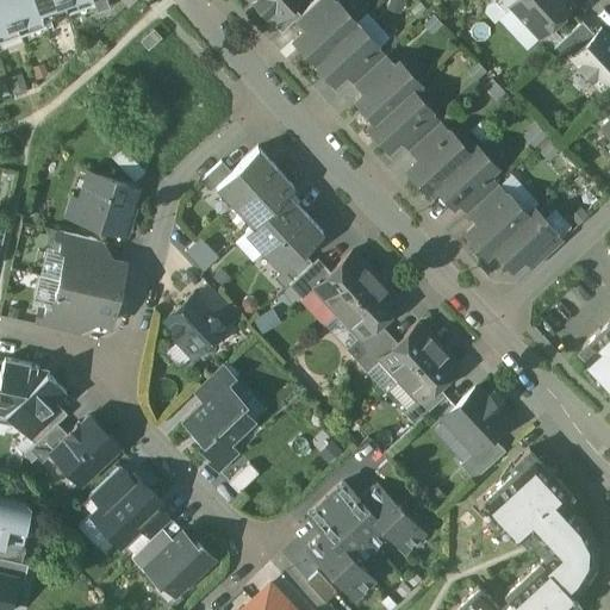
[(7,0),(0,0),(0,38),(19,32),(7,0)]
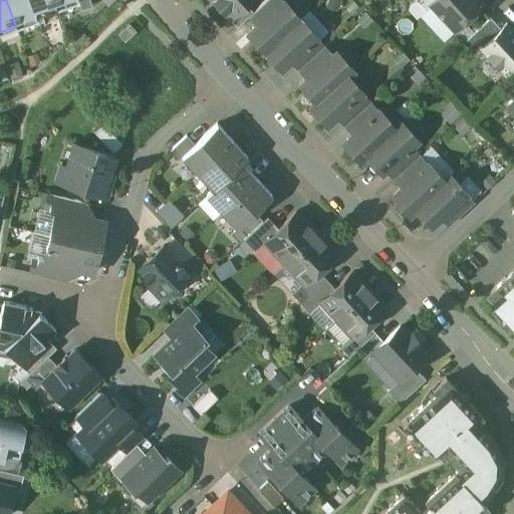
[(6,0),(16,27),(38,19),(37,15),(36,16),(30,0),(6,0)]
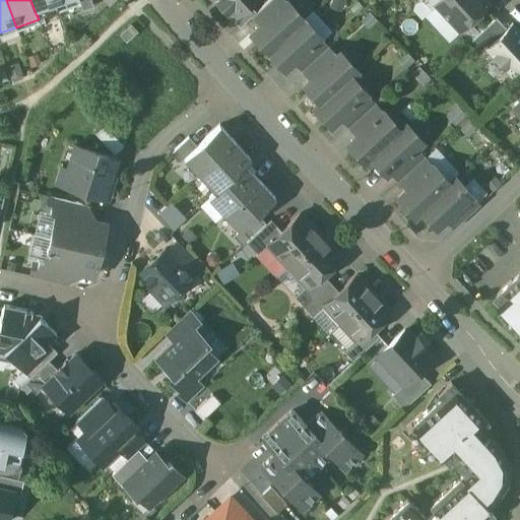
[(54,0),(30,0),(37,16),(38,15),(58,8),(54,0)]
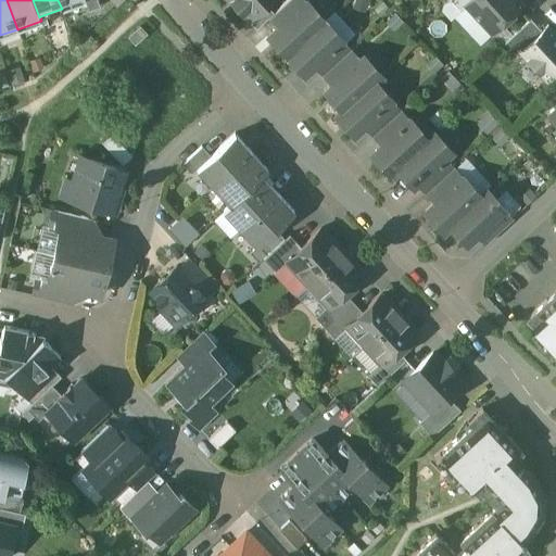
[(58,0),(62,9),(85,1),(85,0),(58,0)]
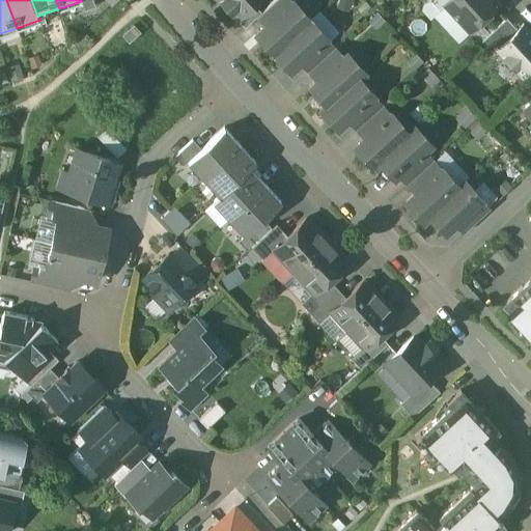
[(92,0),(81,0),(81,1),(85,11),(95,7),(92,0)]
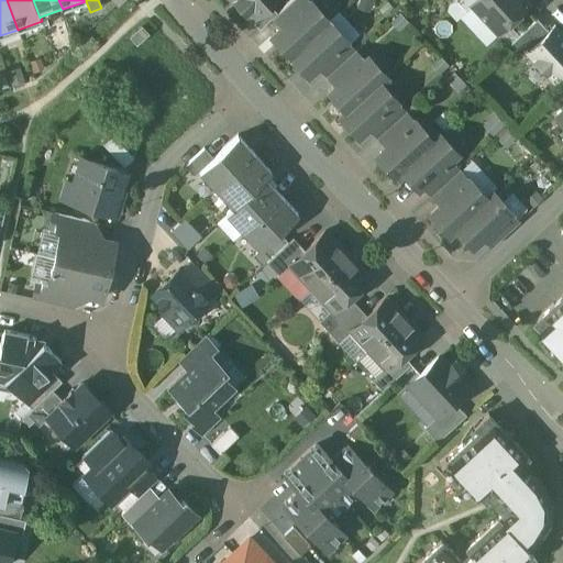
[(272,0),(231,0),(251,20),(268,4),(272,0)]
